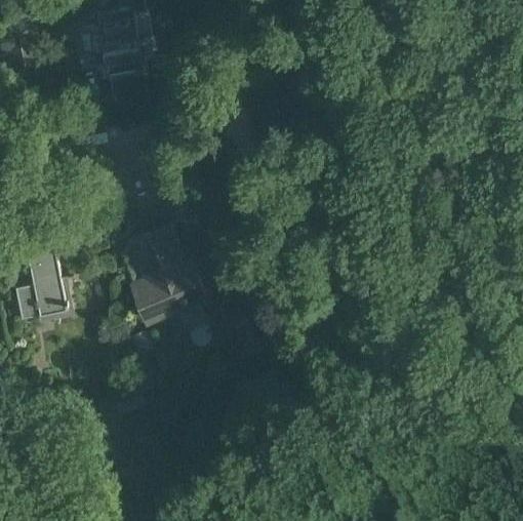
[(36,0),(27,0),(30,11),(38,9),(36,0)]
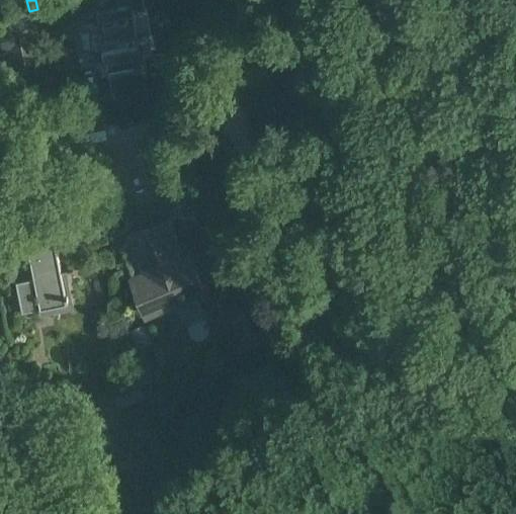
[(141,0),(124,0),(127,11),(132,11),(132,14),(144,11),(143,8),(141,0)]
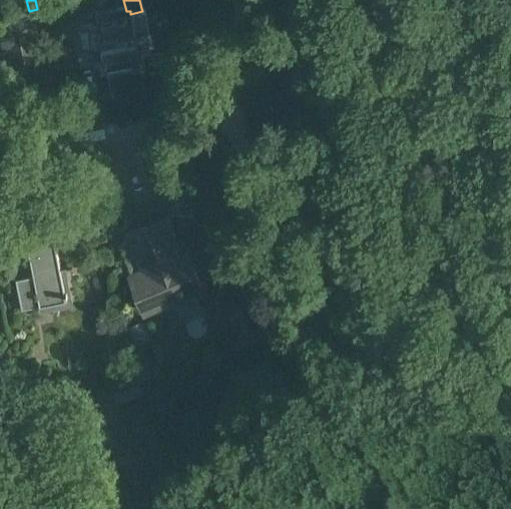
[(96,26),(72,31),(77,56),(101,51),(101,55),(103,63),(106,79),(142,72),(130,14),(130,11),(126,11),(94,17),(96,26)]
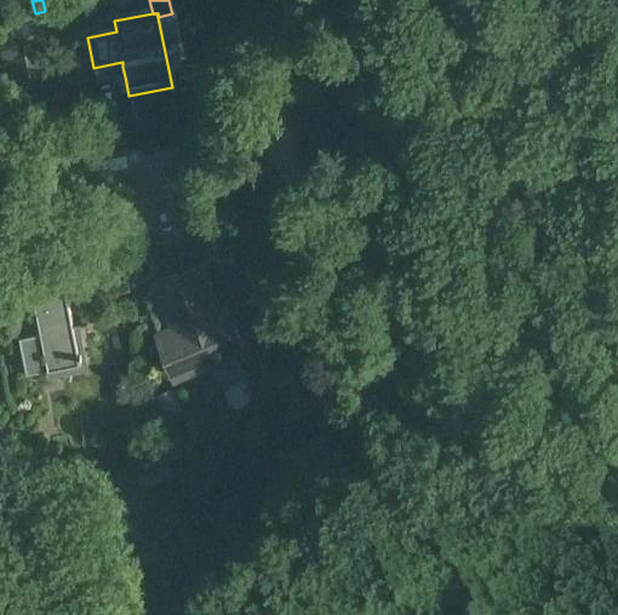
[(68,16),(52,17),(53,33),(69,32),(68,16)]
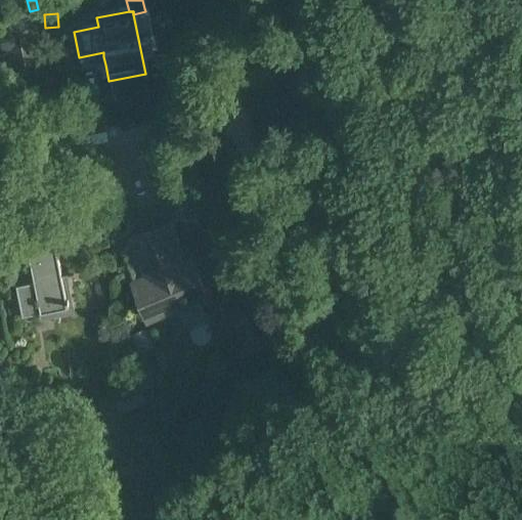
[(5,36),(0,37),(3,53),(9,52),(11,67),(36,61),(28,24),(14,27),(13,18),(5,19),(7,28),(4,29),(5,36)]
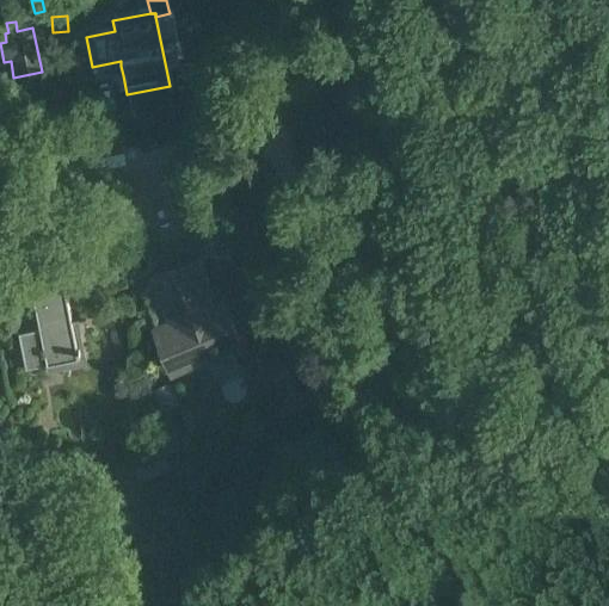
[(69,38),(54,39),(55,57),(71,56),(69,38)]
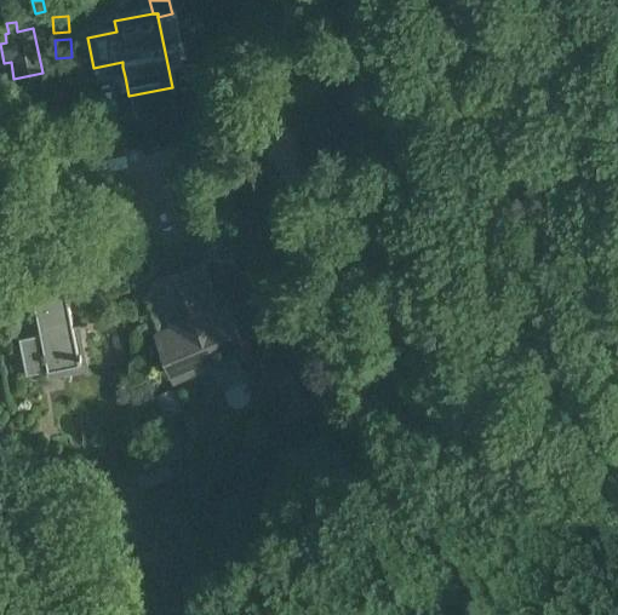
[(224,310),(216,314),(198,269),(154,287),(172,331),(156,337),(175,380),(242,354),(224,310)]
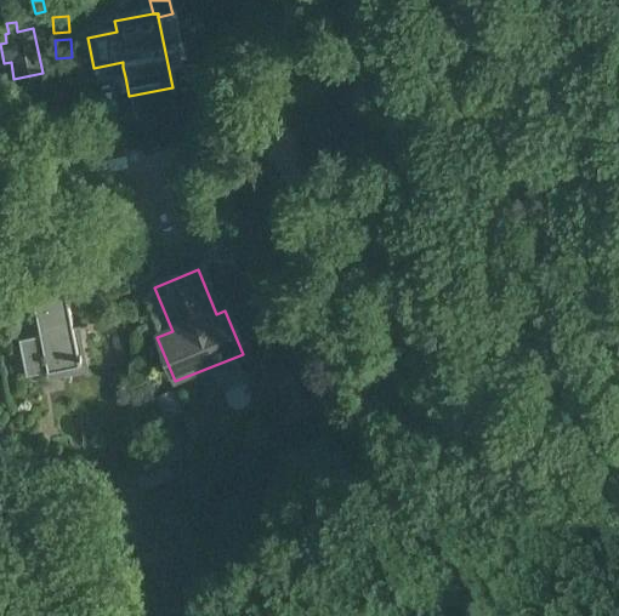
[(29,286),(39,336),(17,341),(24,378),(45,374),(46,382),(87,374),(78,328),(72,329),(62,280),(29,286)]
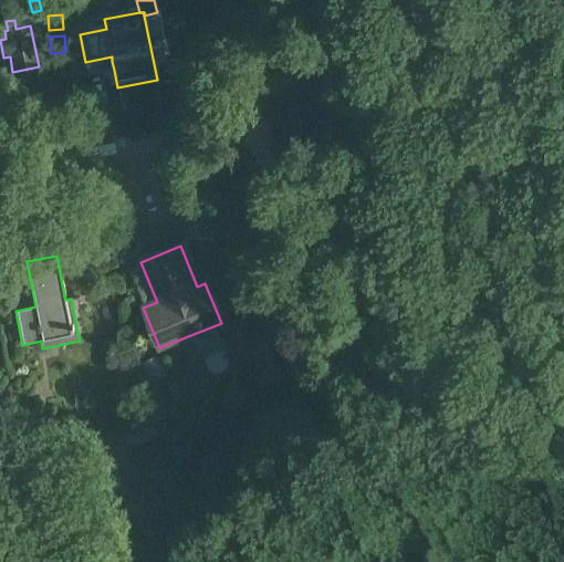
[(163,378),(156,360),(141,364),(147,383),(163,378)]
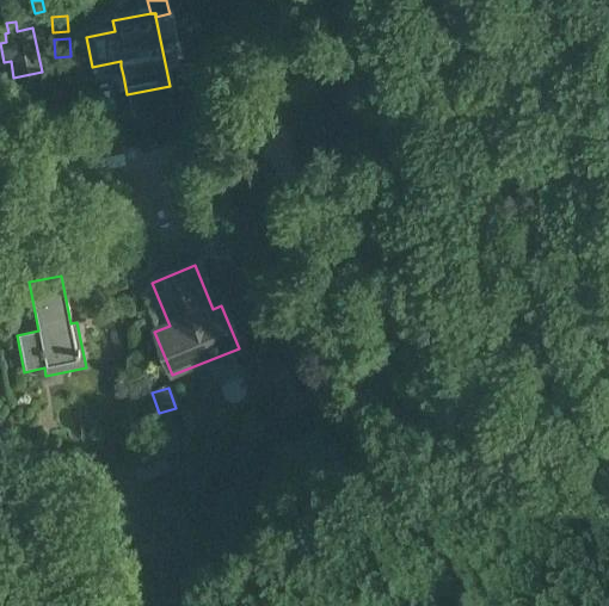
[(45,449),(30,453),(35,469),(50,464),(45,449)]
